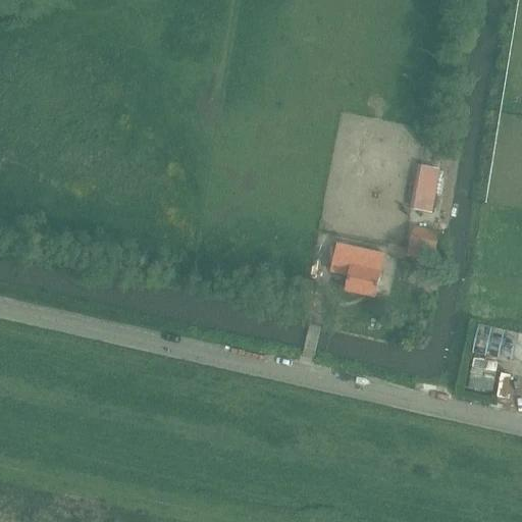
[(424,132),(423,144),(438,146),(440,135),(424,132)]
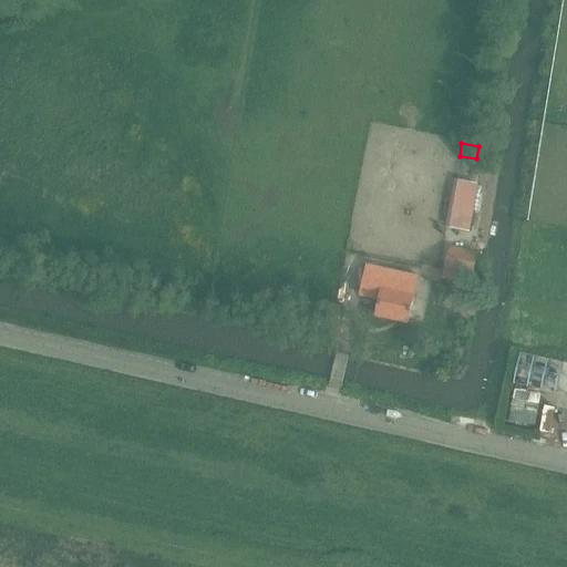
[(454,181),(449,209),(444,227),(468,233),(478,184),(454,181)]
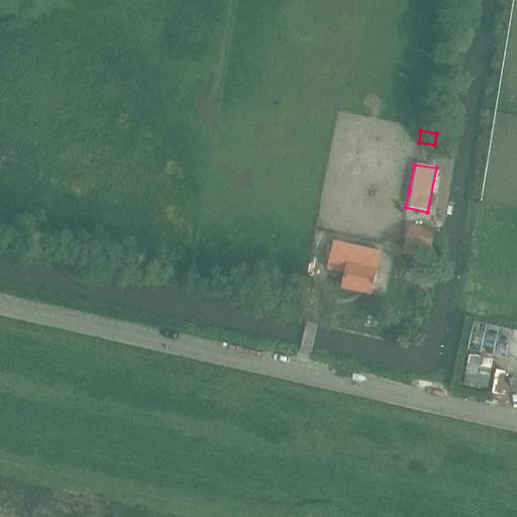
[(410,224),(405,245),(431,251),(435,230),(434,230),(410,224)]
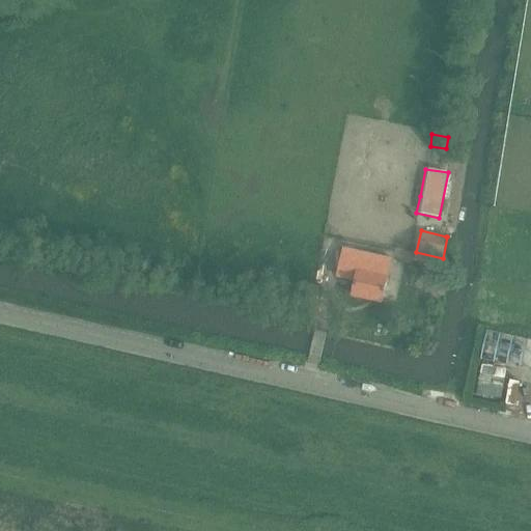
[(336,277),(355,281),(352,297),(383,303),(388,278),(387,278),(391,258),(342,248),(336,277)]
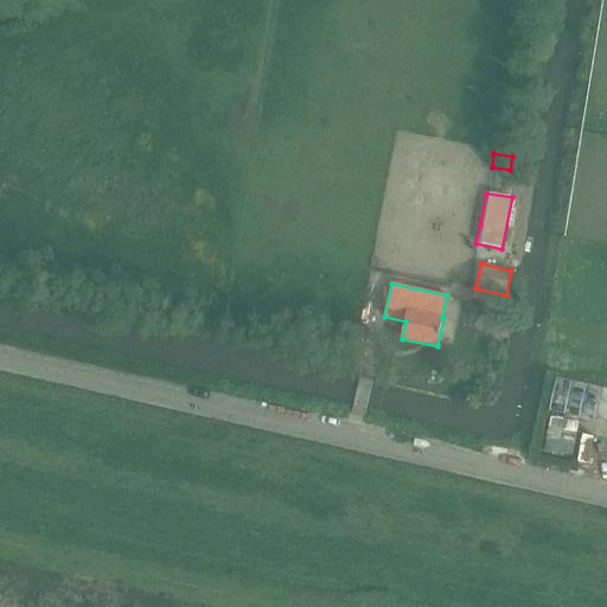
[(550,417),(547,440),(545,449),(573,455),(574,446),(579,422),(550,417)]
